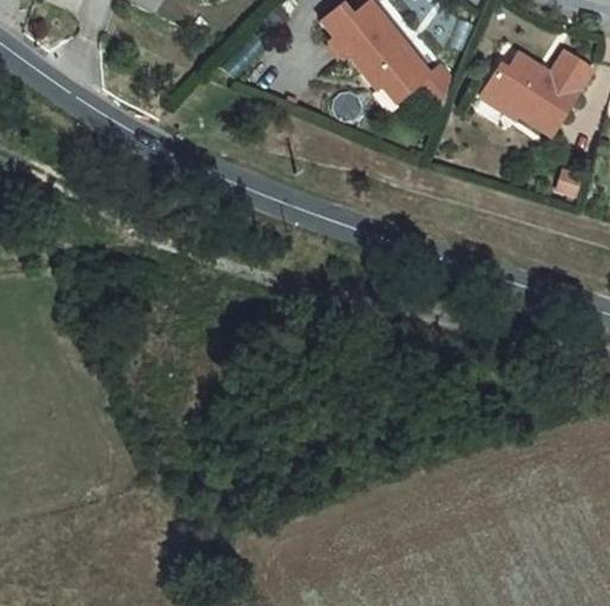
[(404,37),(374,0),(369,0),(353,12),(344,1),(322,18),(336,35),(331,38),(344,55),(349,51),(377,86),(382,82),(389,76),(402,93),(430,70),(410,45),(405,49),(399,41),(404,37)]
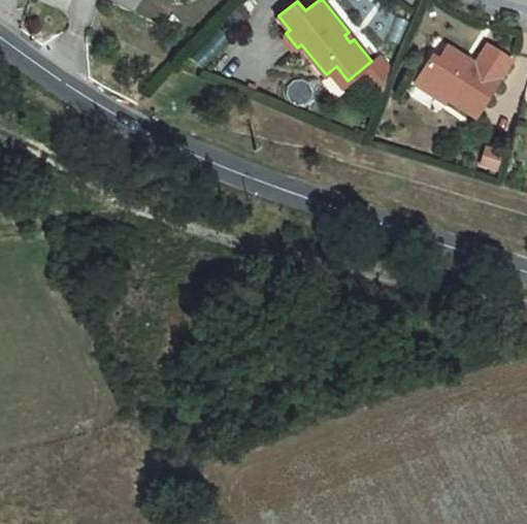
[(410,19),(396,12),(387,35),(400,41),(410,19)]
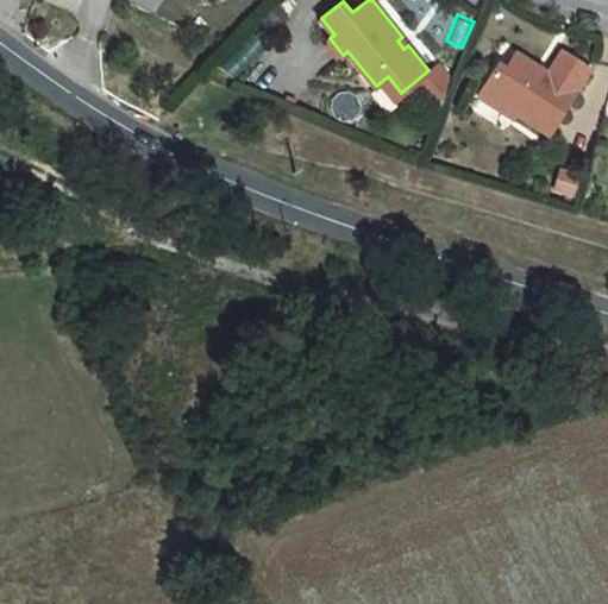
[(402,37),(397,41),(403,49),(408,45),(402,37)]
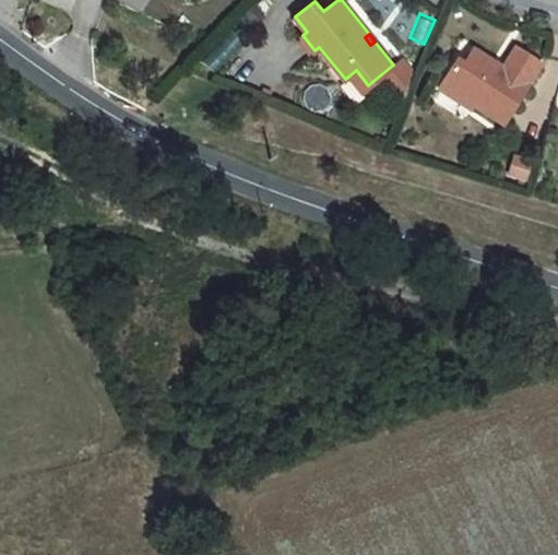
[(510,69),(523,49),(515,44),(502,65),(510,69)]
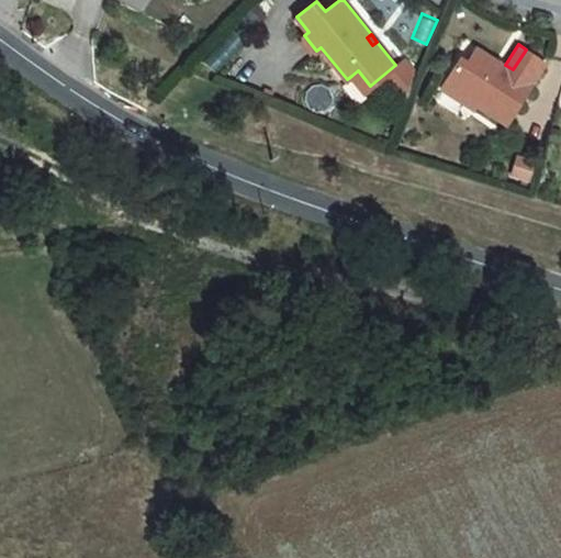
[(475,46),(466,62),(460,57),(444,81),(477,102),(506,121),(545,60),(526,49),(513,69),(505,65),(475,46)]
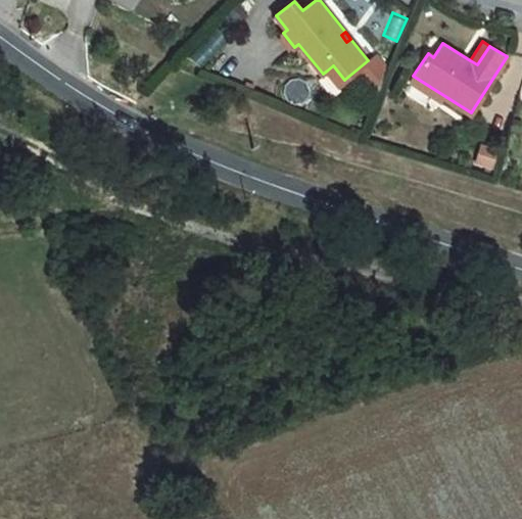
[(386,72),(374,63),(365,77),(377,85),(386,72)]
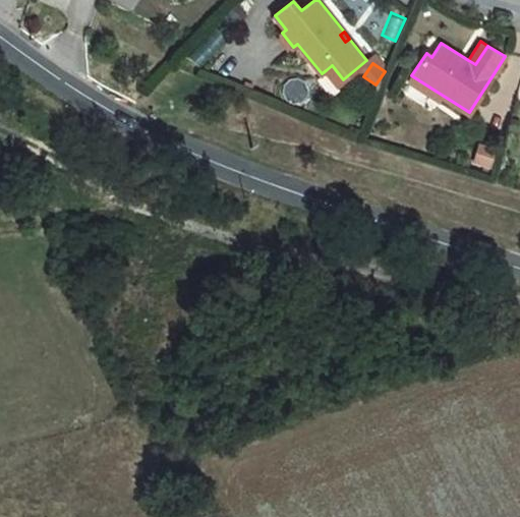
[(332,65),(326,70),(337,84),(343,79),(332,65)]
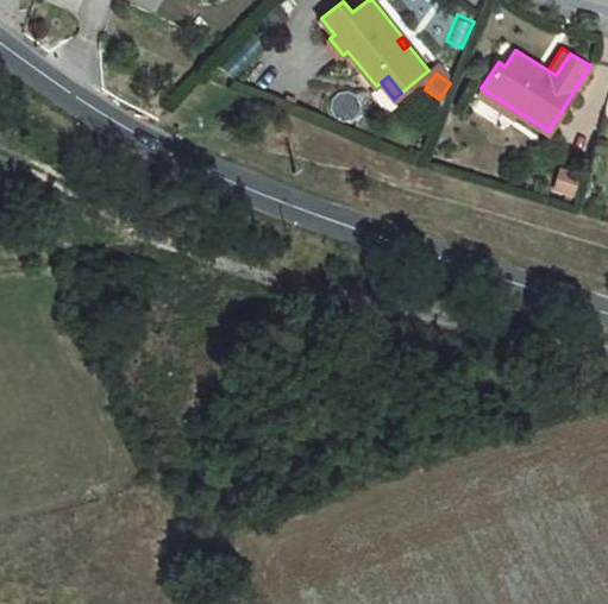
[(516,111),(481,88),(478,93),(513,115),(516,111)]
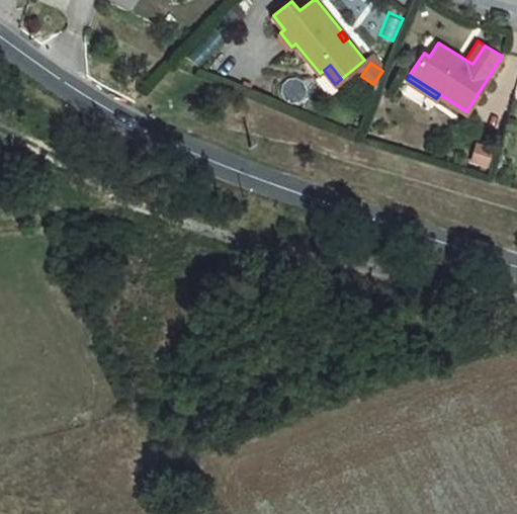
[(492,147),(478,142),(472,158),(487,163),(492,147)]
